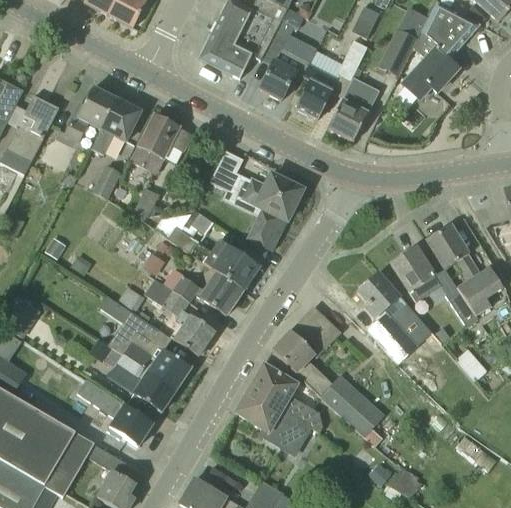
[(84,0),(84,1),(109,15),(116,0),(84,0)]
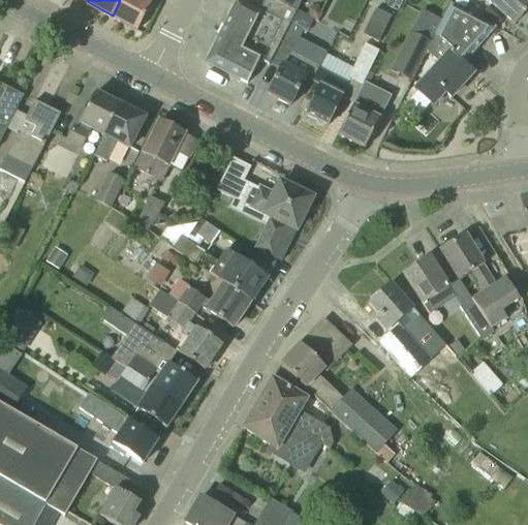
[(120,0),(113,16),(137,28),(152,0),(120,0)]
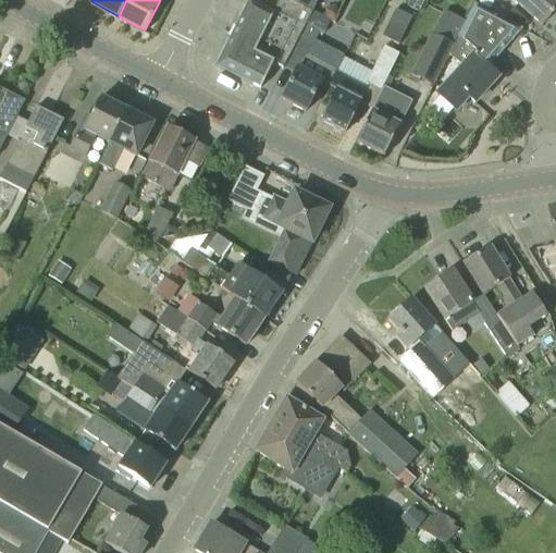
[(260,85),(272,62),(273,60),(293,17),(274,9),(258,0),(247,0),(215,62),(260,85)]
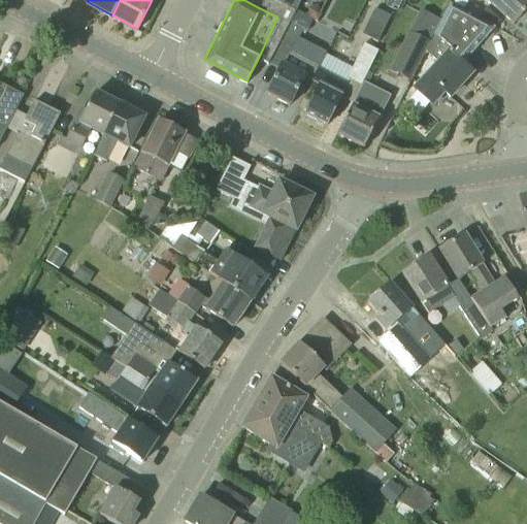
[(268,62),(277,44),(290,21),(296,8),(280,0),(264,0),(260,8),(277,17),(259,57),(268,62)]
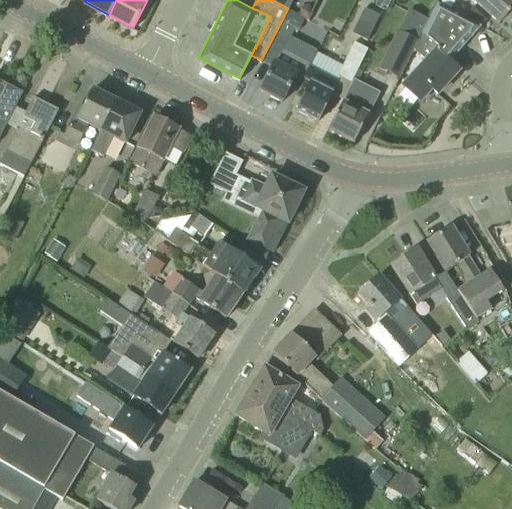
[(272,0),(288,8),(291,0),(272,0)]
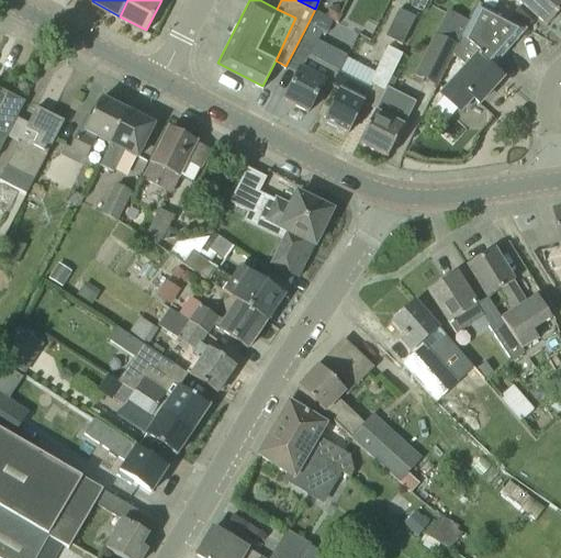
[(522,0),(547,22),(560,7),(560,0),(522,0)]
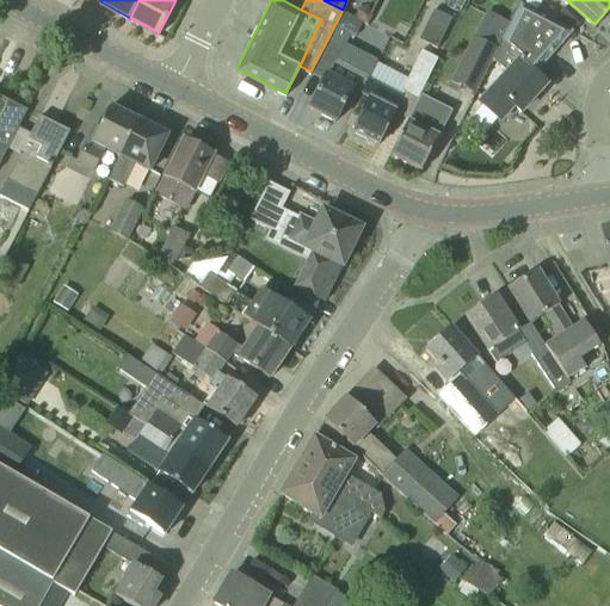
[(546,81),(535,70),(573,29),(522,1),(495,56),(506,67),(478,99),(500,121),(515,104),(521,110),(546,81)]
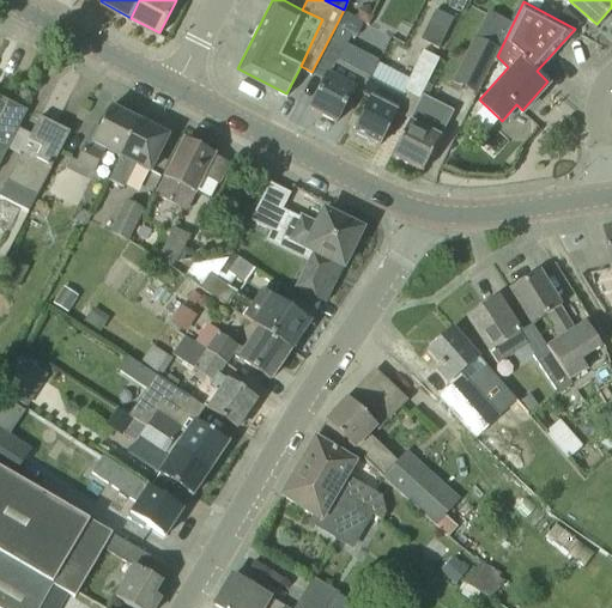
[(358,6),(359,17),(361,17),(364,19),(370,22),(374,13),(370,2),(358,6)]
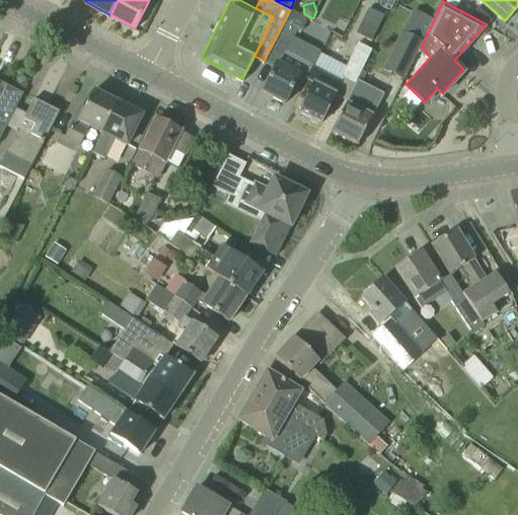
[(373,39),(386,11),(370,4),(357,30),(373,39)]
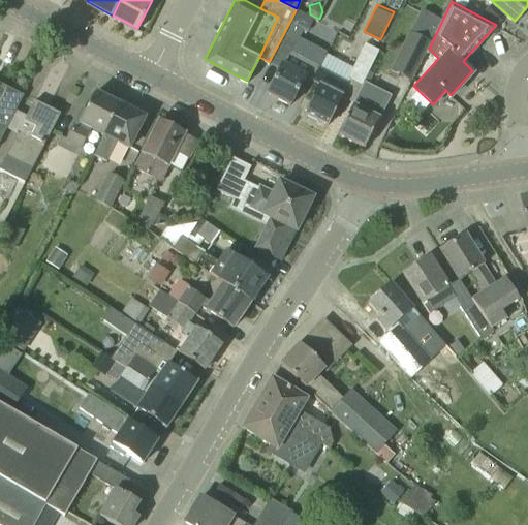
[(412,76),(442,14),(427,7),(397,69),(412,76)]
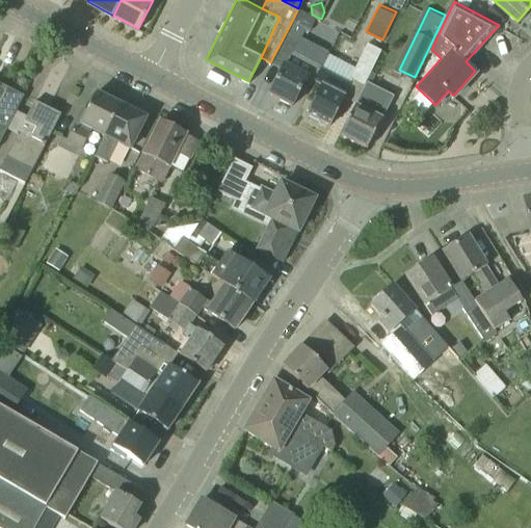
[(298,8),(292,21),(306,28),(313,16),(298,8)]
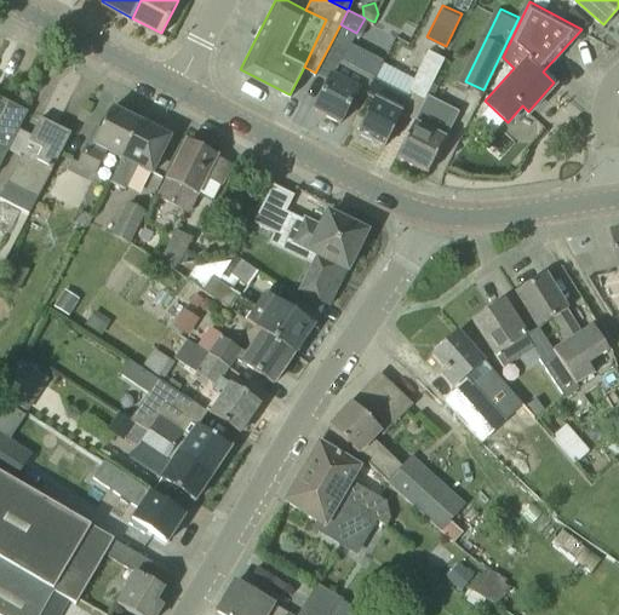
[(340,24),(326,52),(338,59),(340,61),(343,58),(356,33),(340,24)]
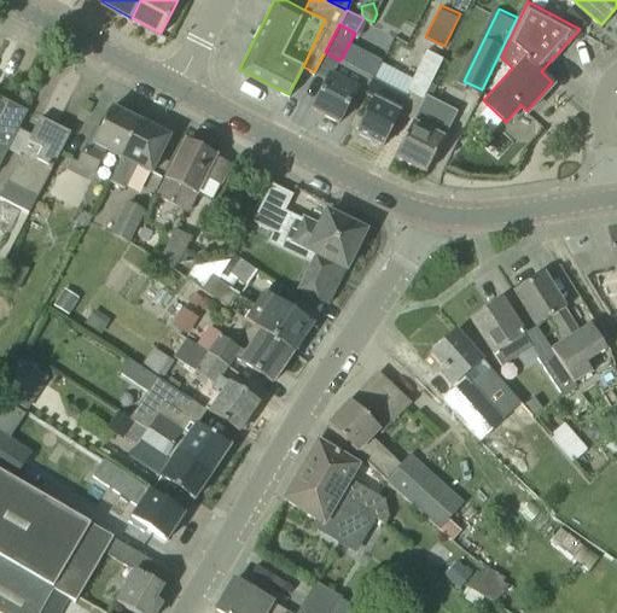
[(426,48),(406,89),(423,98),(443,56),(426,48)]
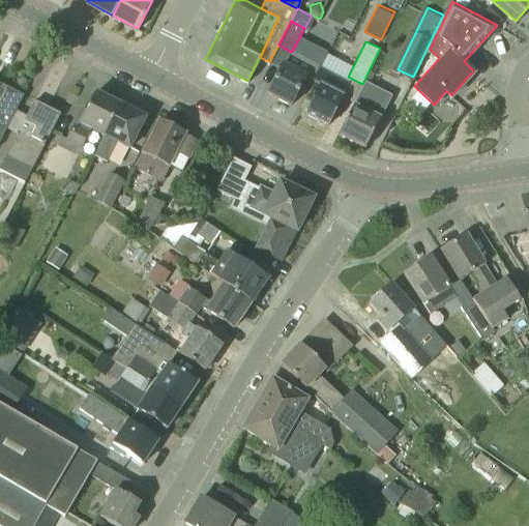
[(320,64),(293,50),(291,52),(289,51),(268,91),(291,103),(305,75),(314,78),(320,64)]
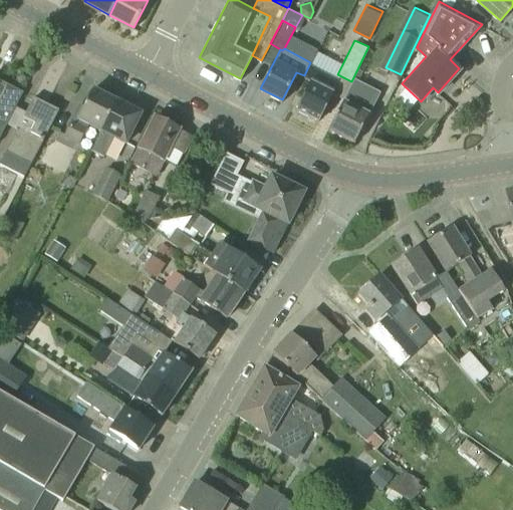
[(339,79),(340,77),(336,76),(310,62),(304,75),(311,79),(296,106),(319,118),(339,79)]
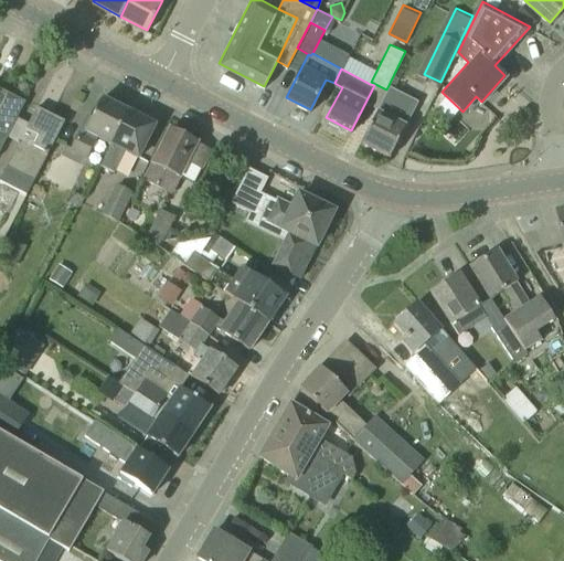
[(25,99),(0,85),(0,148),(8,134),(18,113),(25,99)]
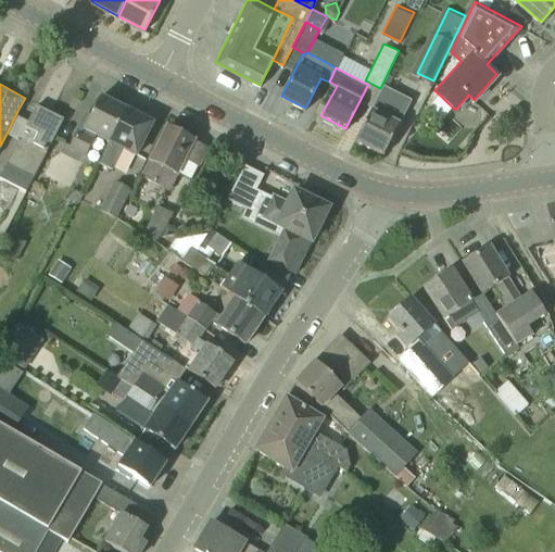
[(110,139),(126,107),(100,93),(90,113),(86,111),(70,143),(85,151),(96,132),(110,139)]
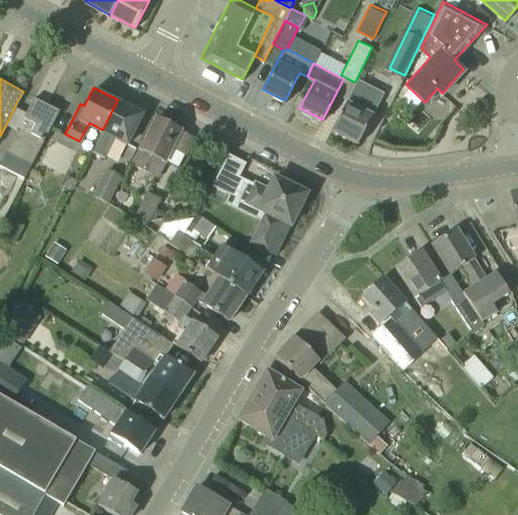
[(362,106),(348,98),(331,129),(358,143),(380,99),(368,93),(362,106)]
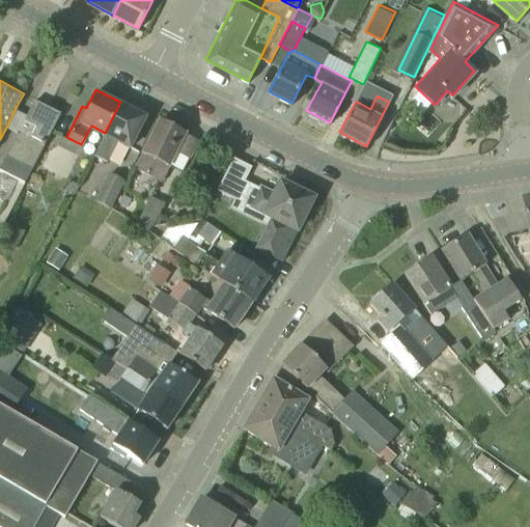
[(59,115),(32,102),(28,111),(17,106),(7,126),(18,132),(0,165),(0,167),(25,181),(59,115)]
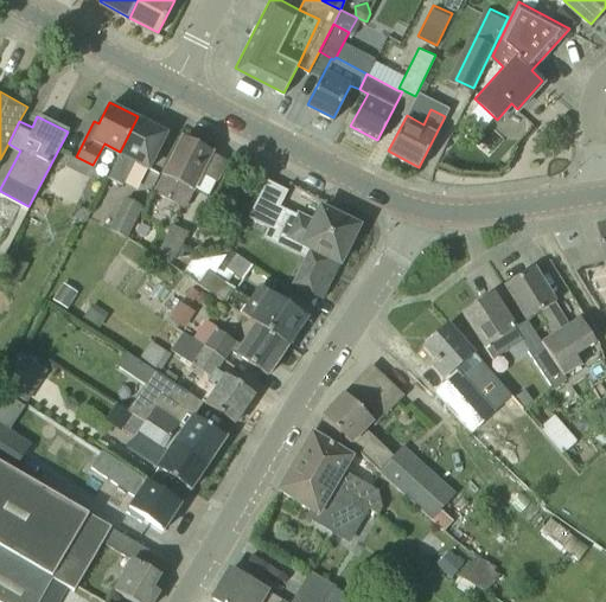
[(163,126),(155,122),(152,123),(138,116),(120,152),(108,174),(122,183),(134,159),(148,166),(166,130),(163,128),(163,126)]
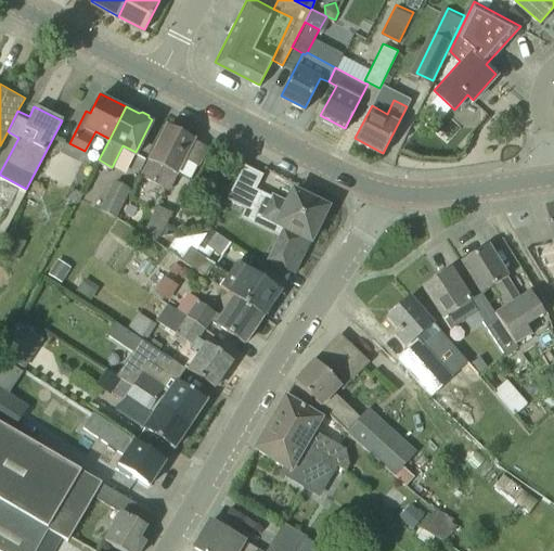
[(207,144),(167,124),(141,175),(167,188),(177,169),(191,177),(207,144)]
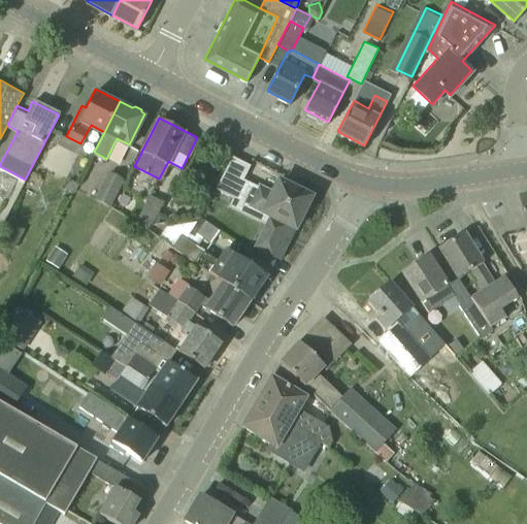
[(216,187),(234,196),(251,164),(232,155),(216,187)]
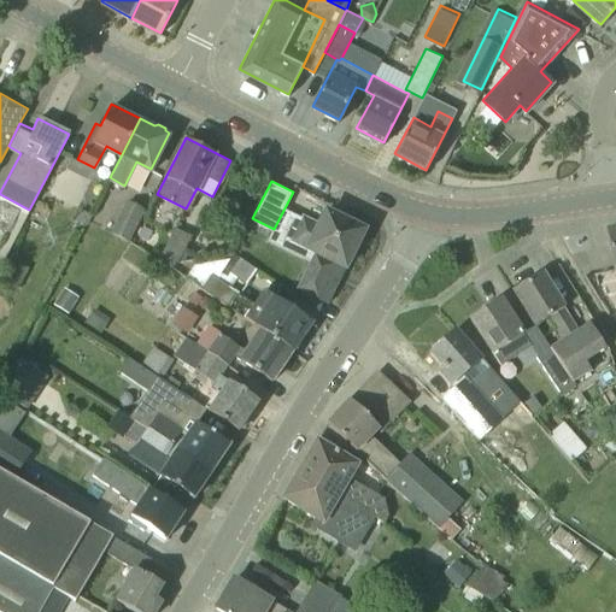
[(144,207),(127,199),(112,229),(129,237),(144,207)]
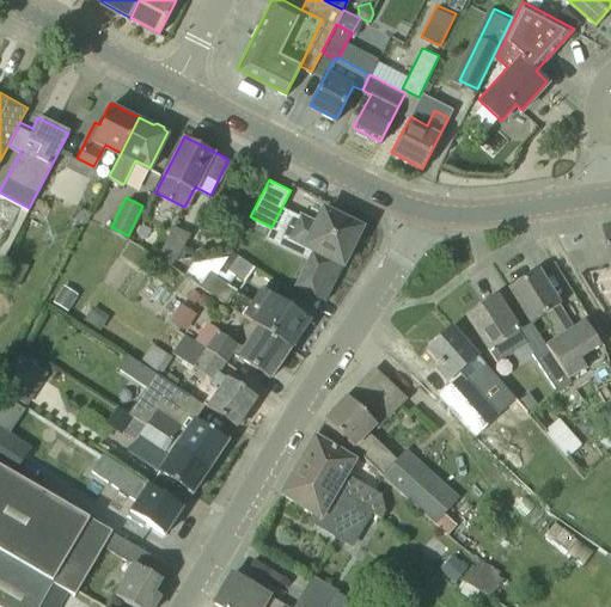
[(86,220),(91,210),(80,204),(75,214),(86,220)]
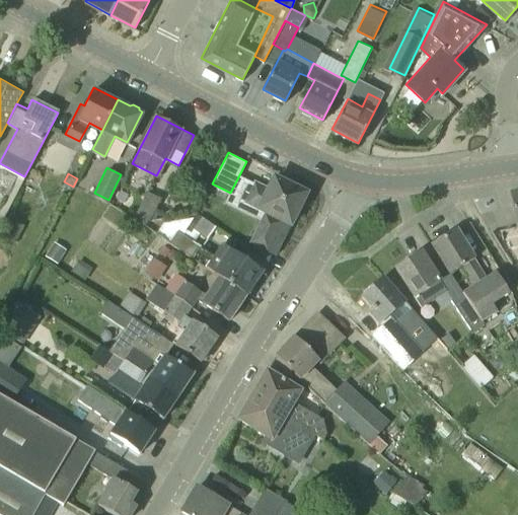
[(269,188),(254,180),(245,201),(265,211),(249,242),(275,254),(302,199),(303,196),(303,193),(301,190),(299,188),(275,176),(269,188)]
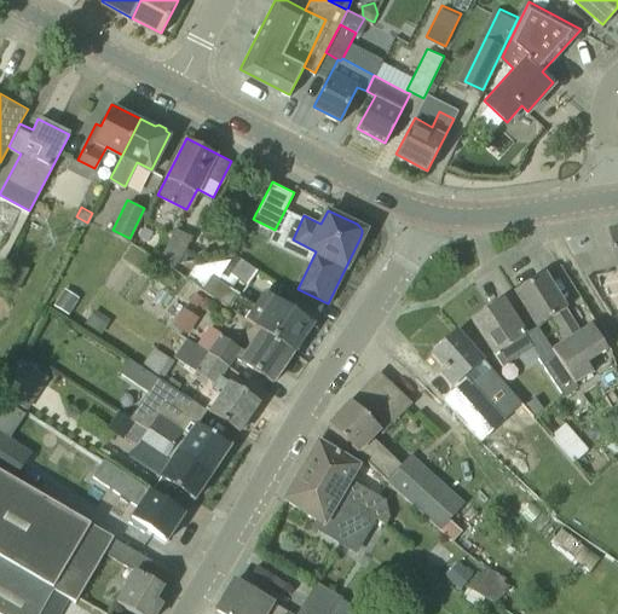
[(617,225),(607,229),(617,270),(617,225)]
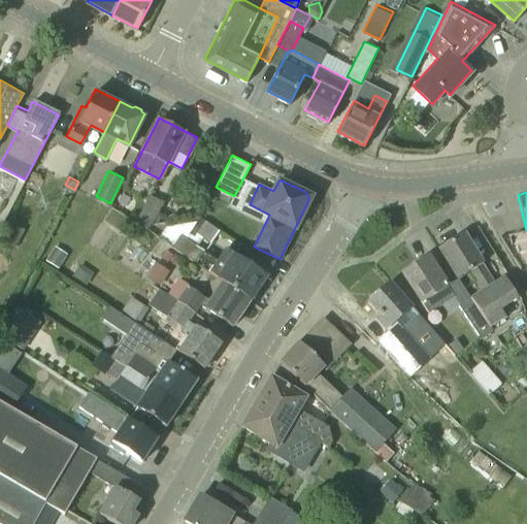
[(151,194),(136,222),(144,227),(153,223),(164,200),(151,194)]
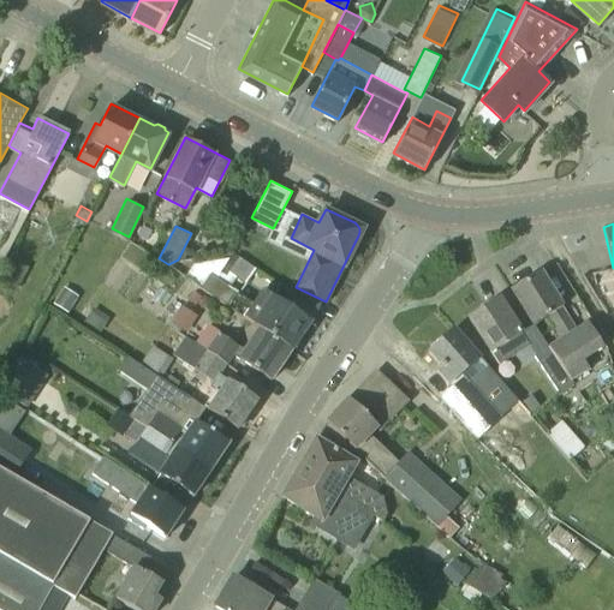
[(311,320),(249,277),(256,267),(234,251),(231,256),(195,261),(188,271),(203,282),(201,286),(244,316),(258,326),(292,348),(311,320)]
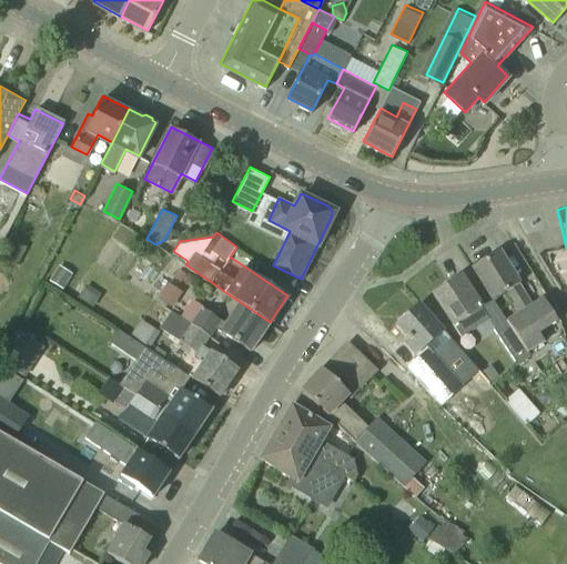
[(18,262),(24,248),(10,240),(2,254),(18,262)]
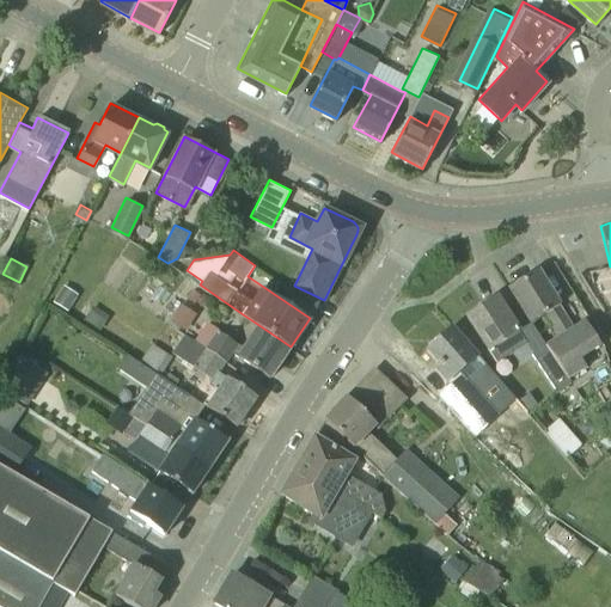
[(509,287),(531,322),(547,311),(560,332),(545,341),(547,342),(569,376),(587,366),(581,356),(602,344),(585,317),(573,324),(538,269),(509,287)]
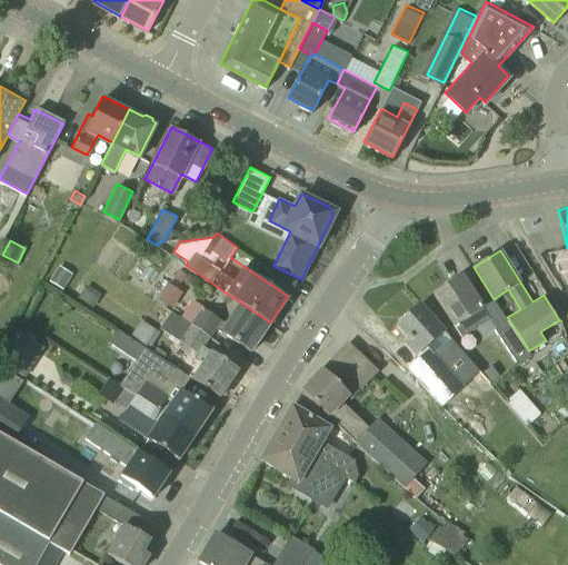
[(60,263),(50,278),(63,287),(73,271),(60,263)]
